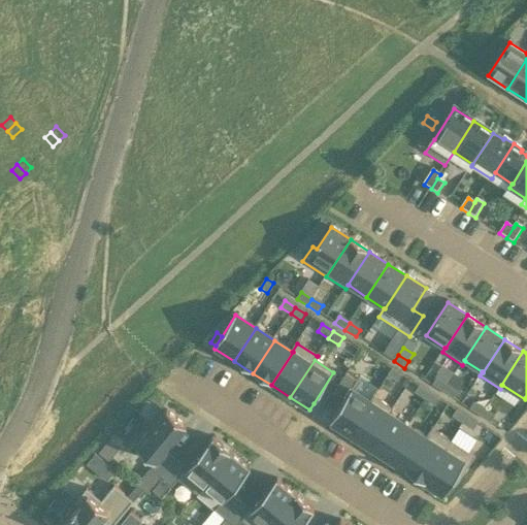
[(397,383),(402,375),(392,370),(388,376),(397,383)]
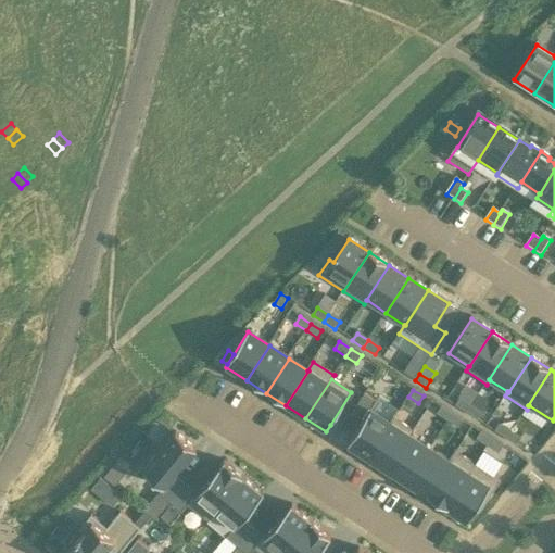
[(368,460),(391,425),(390,424),(370,412),(376,403),(365,396),(352,415),(363,423),(348,445),(368,460)]
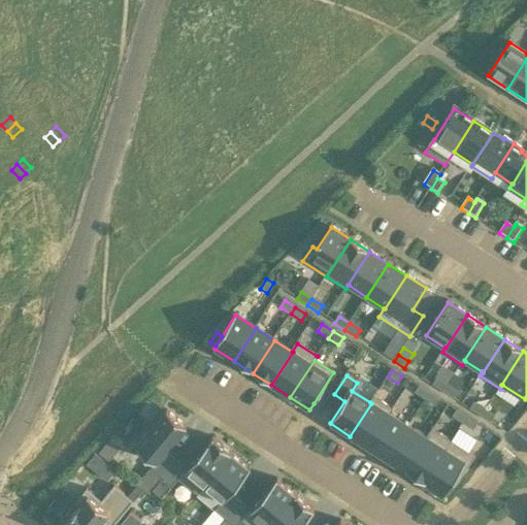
[(443,393),(448,386),(437,380),(432,386),(443,393)]
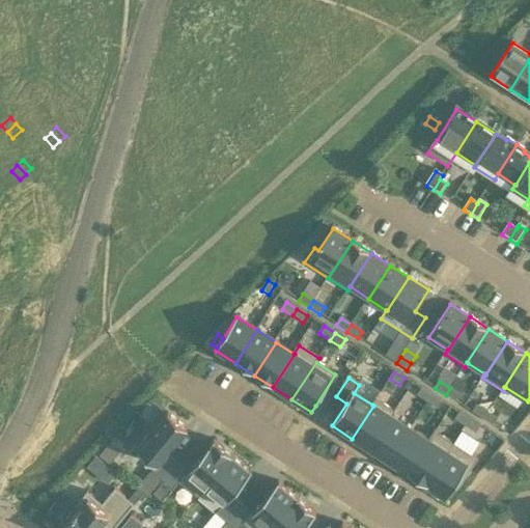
[(456,401),(461,395),(450,388),(446,395),(456,401)]
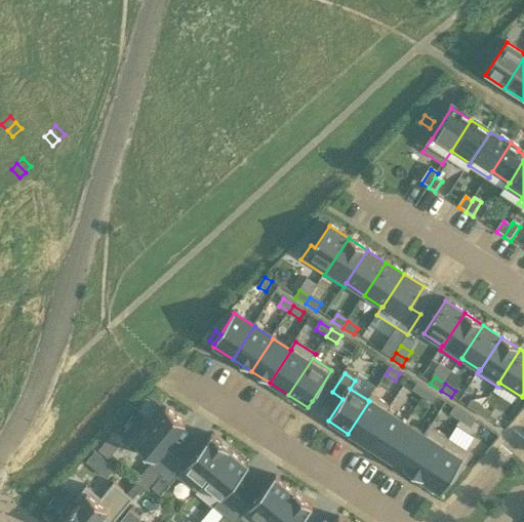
[(412,392),(422,399),(428,392),(416,385),(412,392)]
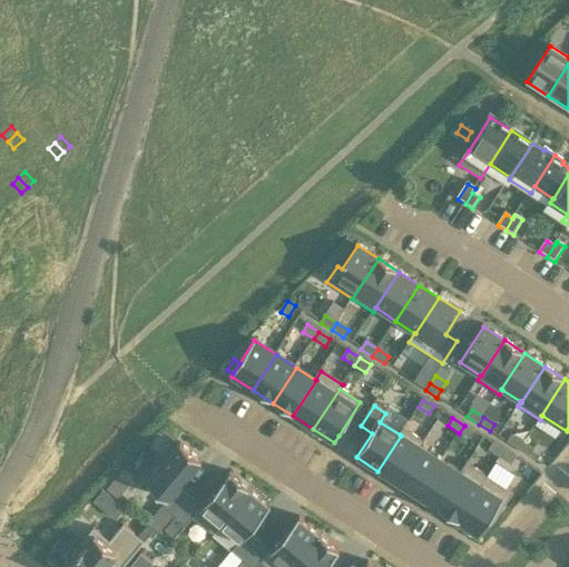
[(464,426),(459,433),(470,440),(476,432),(464,426)]
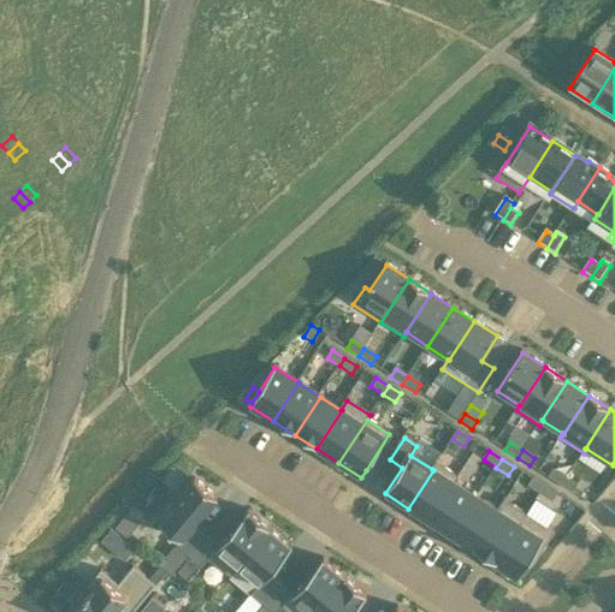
[(459,480),(436,464),(432,469),(433,470),(408,509),(430,522),(455,483),(455,485),(459,480)]
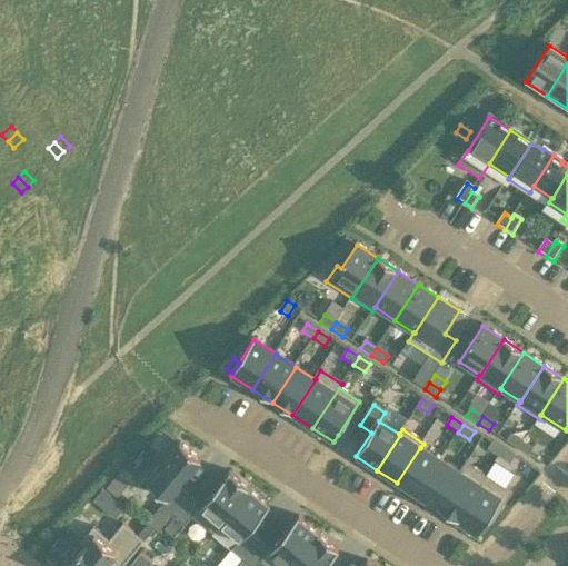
[(521,443),(510,436),(506,444),(517,450),(521,443)]
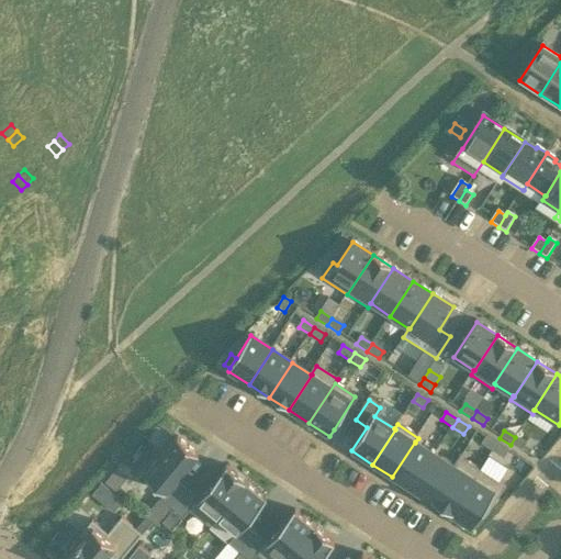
[(526,445),(515,437),(511,445),(522,453),(526,445)]
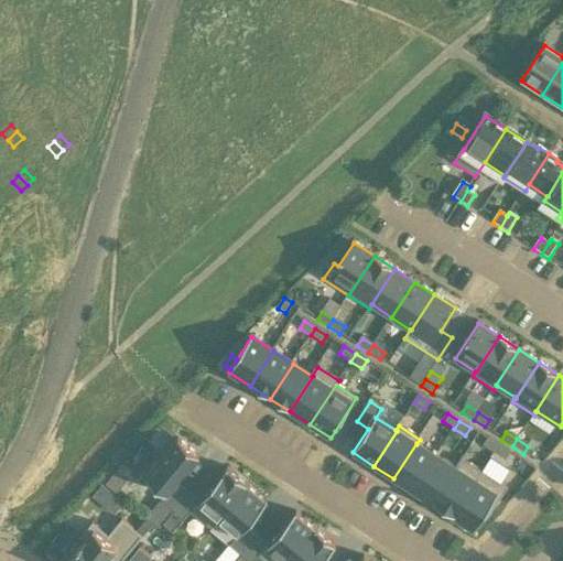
[(177,484),(199,457),(179,440),(145,479),(166,497),(162,502),(173,511),(188,493),(177,484)]
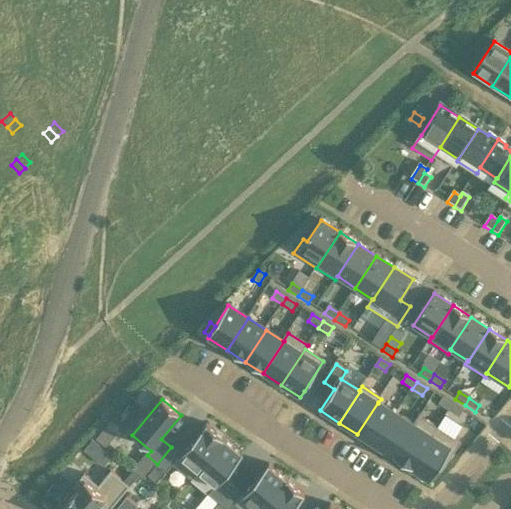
[(453,405),(443,399),(438,405),(449,412),(453,405)]
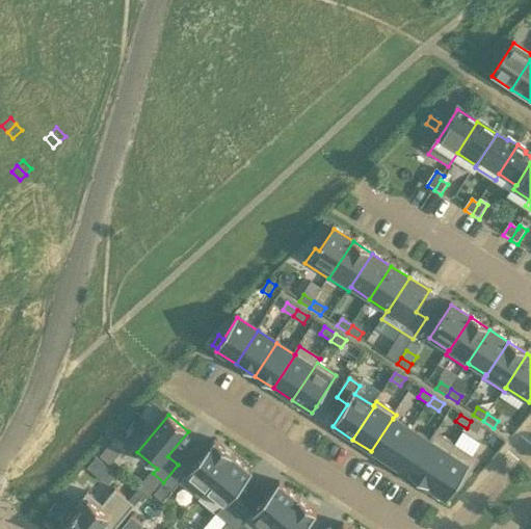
[(393,419),(393,418),(371,451),(390,464),(412,430),(393,419)]
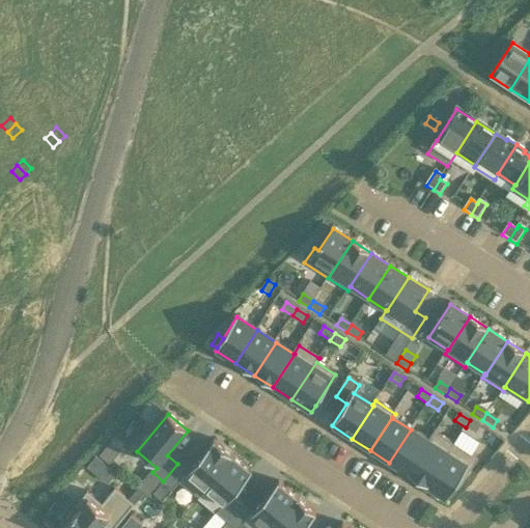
[(480,427),(470,420),(466,427),(476,434),(480,427)]
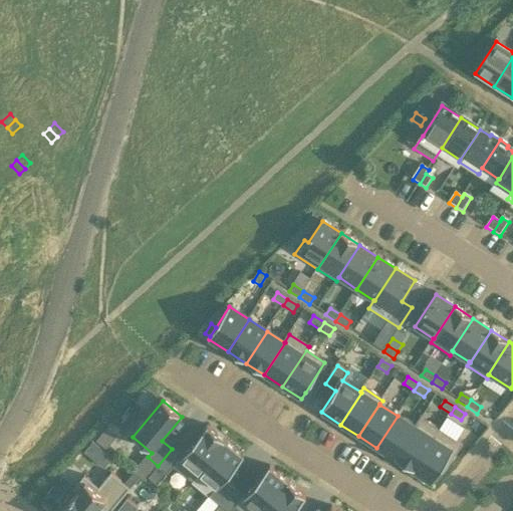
[(415,427),(398,416),(376,448),(395,460),(416,428),(415,427)]
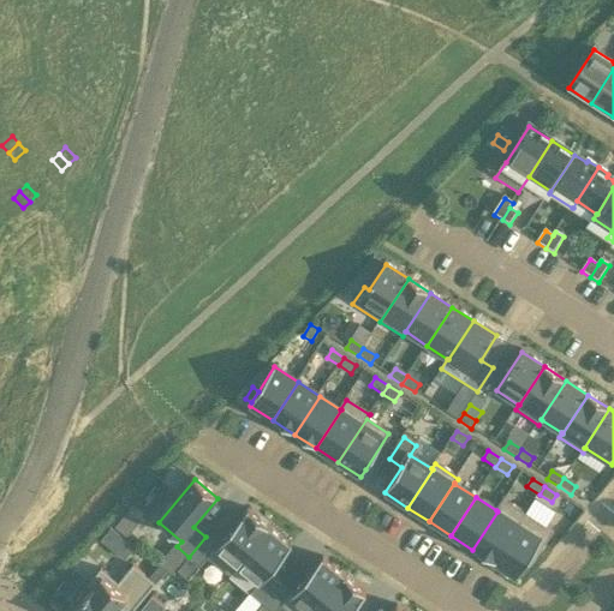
[(498,511),(472,550),(495,564),(526,515),(504,501),(496,510),(498,511)]
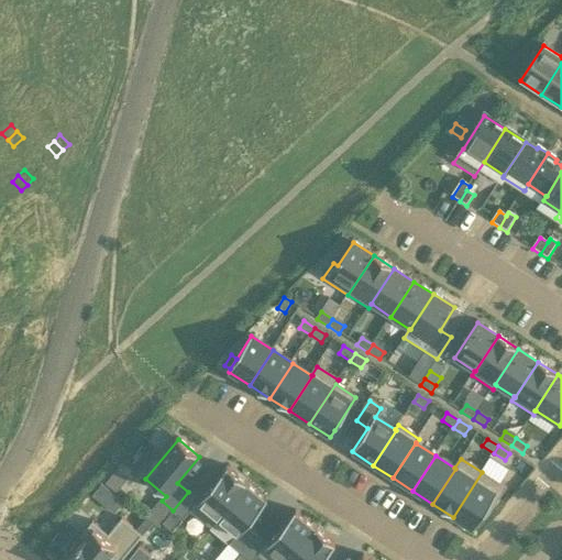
[(218,522),(217,520),(248,484),(227,468),(199,501),(188,492),(173,511),(184,520),(186,517),(190,513),(211,529),(218,522)]
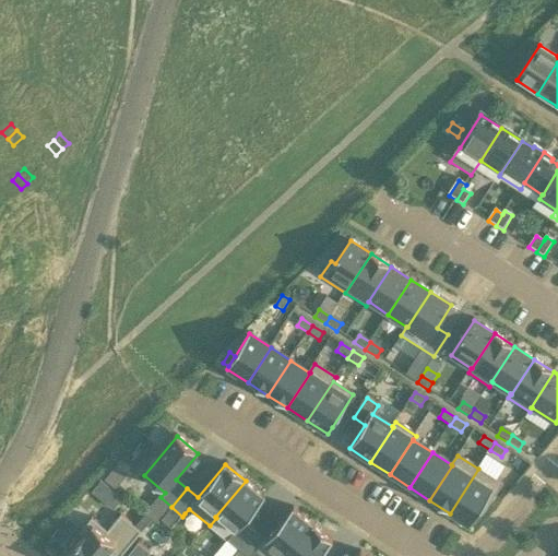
[(478,469),(450,513),(470,527),(478,513),(483,516),(502,485),(478,469)]
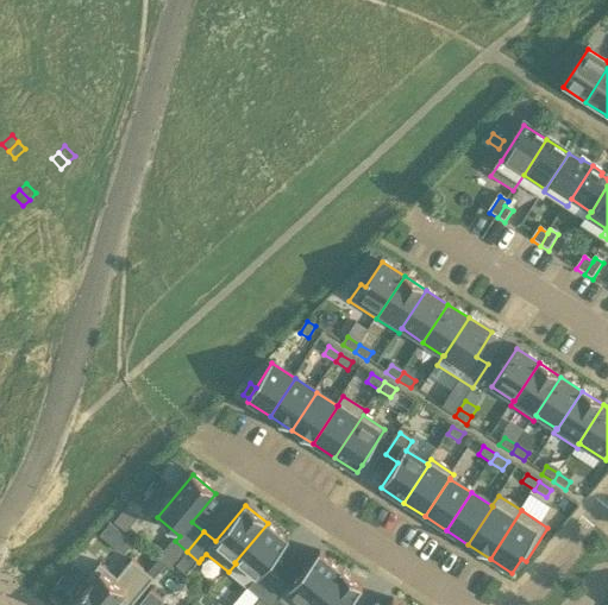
[(277,579),(265,569),(289,542),(268,523),(234,562),(236,563),(256,580),(249,588),(261,599),(277,579)]
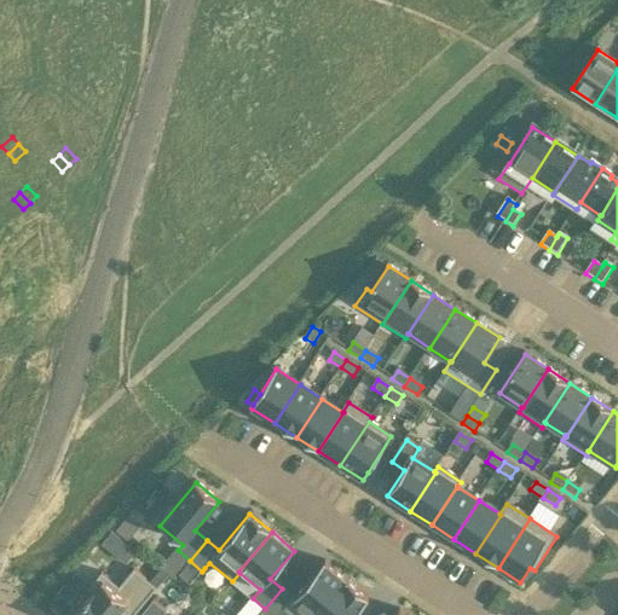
[(116,534),(108,545),(130,562),(138,551),(116,534)]
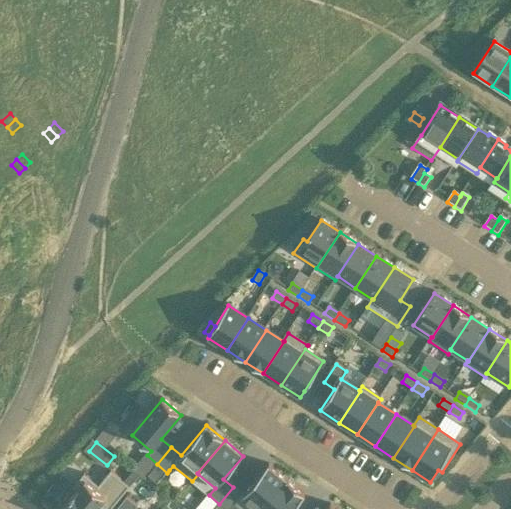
[(233,487),(219,504),(220,505),(224,508),(233,508),(235,506),(238,508),(263,508),(287,481),(268,466),(243,496),(233,487)]
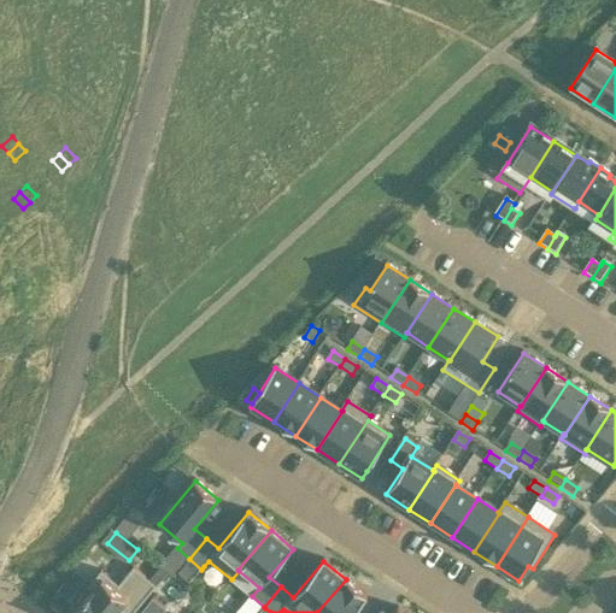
[(136,612),(157,588),(134,569),(118,587),(101,572),(88,589),(93,593),(76,612),(117,612),(118,611),(119,612),(136,612)]
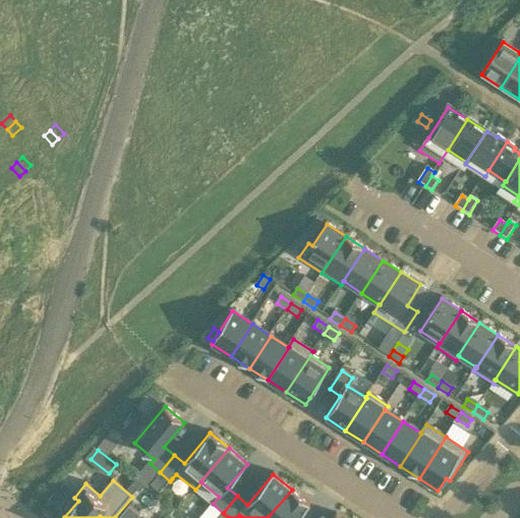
[(299,517),(310,505),(292,490),(268,517),(299,517)]
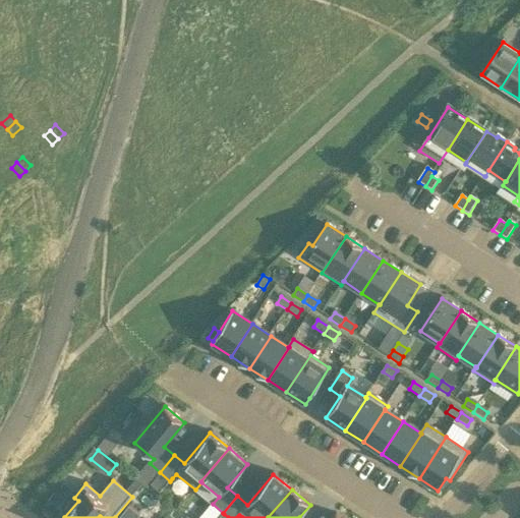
[(138,517),(139,516),(129,507),(120,517),(138,517)]
